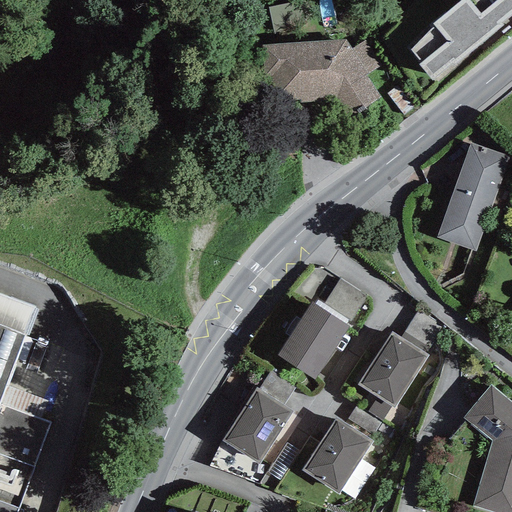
[(511,0),(461,0),(449,10),(478,45),(503,26),(500,23),(511,14),(511,0)]
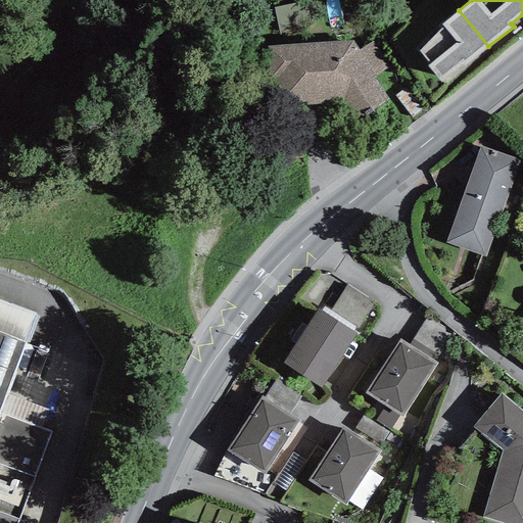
[(427,66),(440,82),(461,64),(464,66),(488,46),(459,10),(442,25),(443,28),(419,51),(430,63),(427,66)]
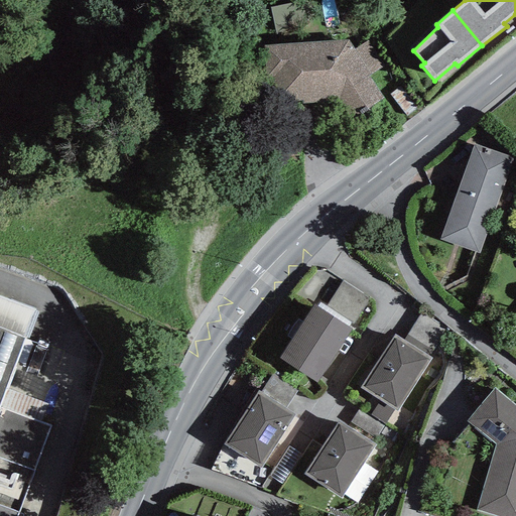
[(358,116),(383,98),(369,75),(386,65),(371,39),(354,49),(348,40),(263,45),(268,103),(302,101),(301,104),(339,102),(358,116)]
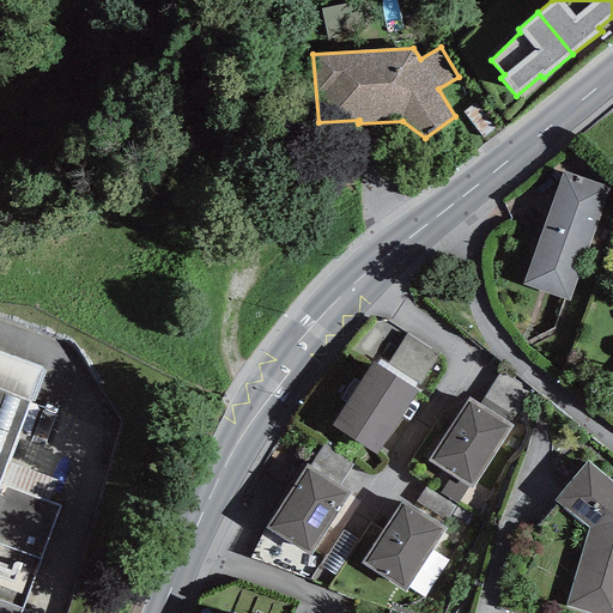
[(608,186),(563,170),(525,284),(570,299),(608,186)]
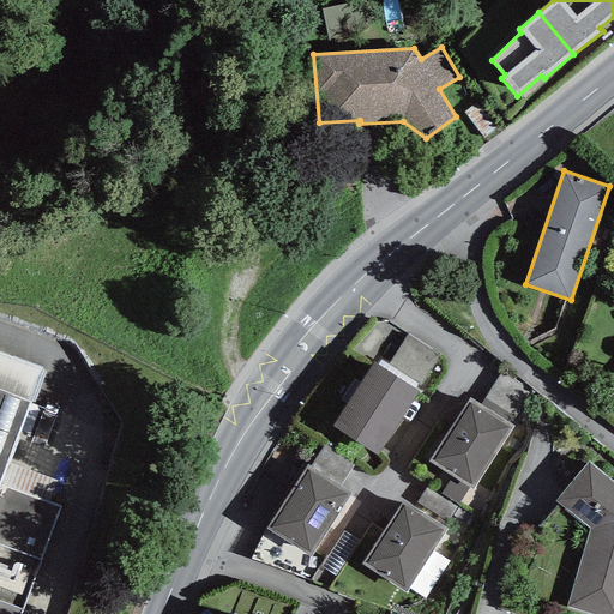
[(417,384),(420,386),(439,356),(408,335),(389,365),(417,384)]
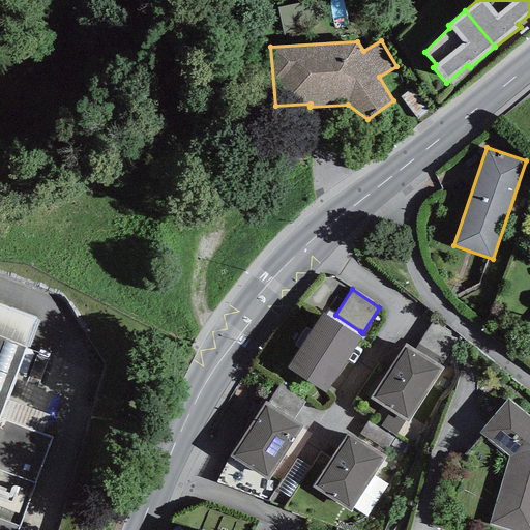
[(0,336),(24,347),(30,349),(41,321),(0,304),(0,336)]
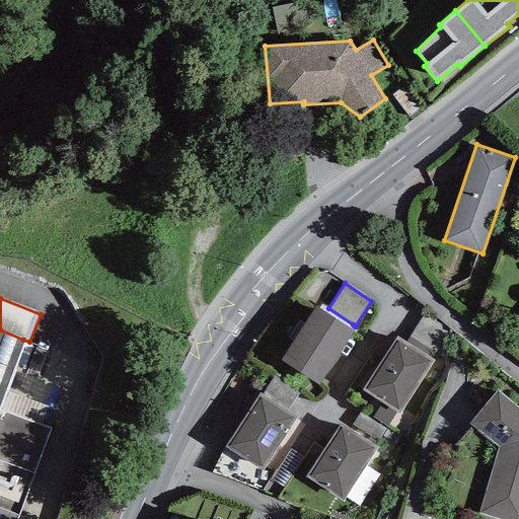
[(351,328),(353,324),(328,308),(321,304),(319,308),(351,328)]
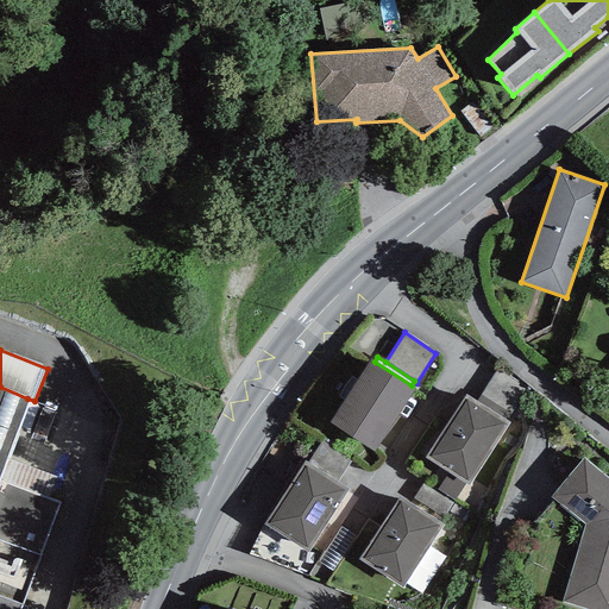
[(375,362),(371,359),(331,424),(374,452),(415,388),(412,385),(375,362)]
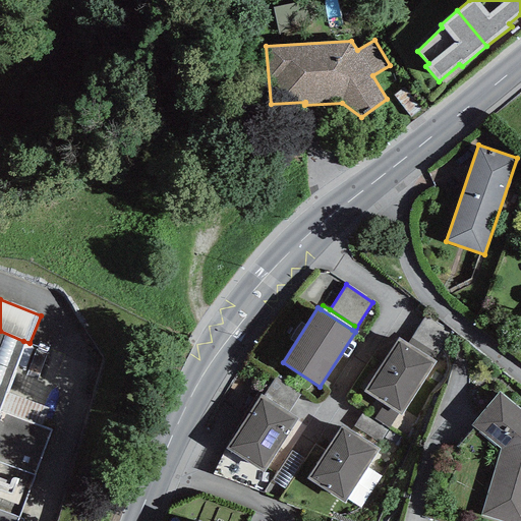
[(407,344),(432,359),(451,331),(437,323),(438,320),(426,312),(407,344)]
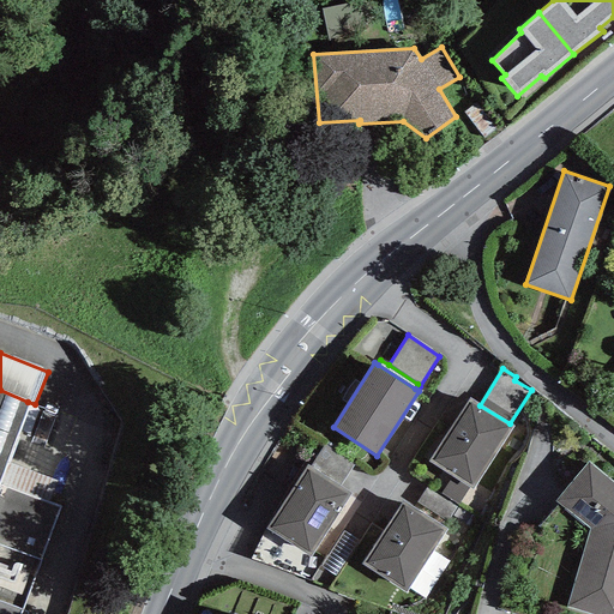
[(0,613),(24,613),(66,509),(0,483),(0,469),(28,402),(0,390),(0,613)]
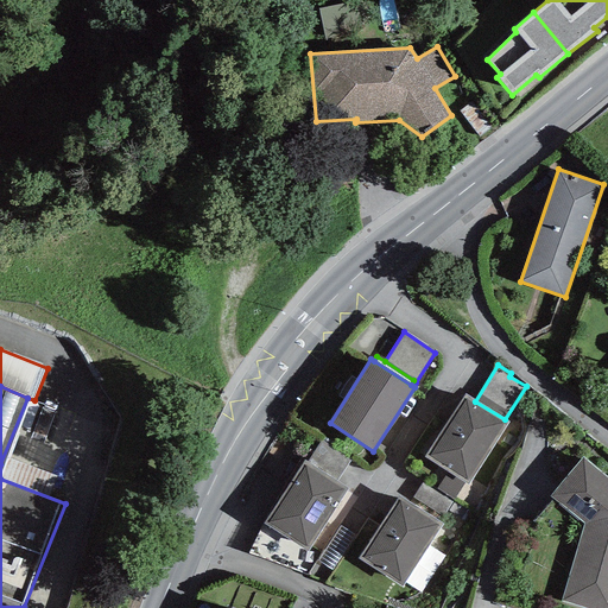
[(475,401),(464,394),(424,457),(448,473),(464,482),(468,485),(508,422),(505,419),(475,401)]
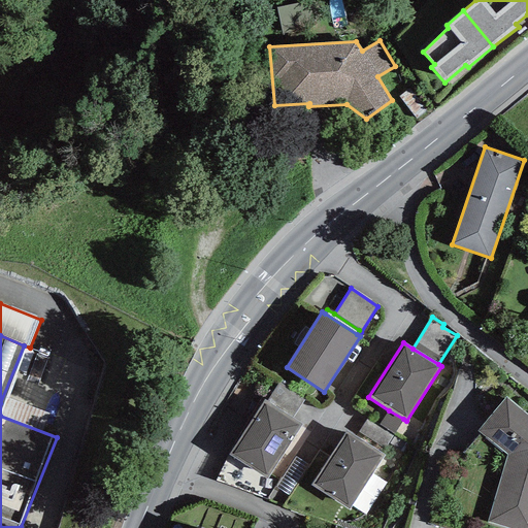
[(267,401),(292,418),(304,400),(278,383),(267,401)]
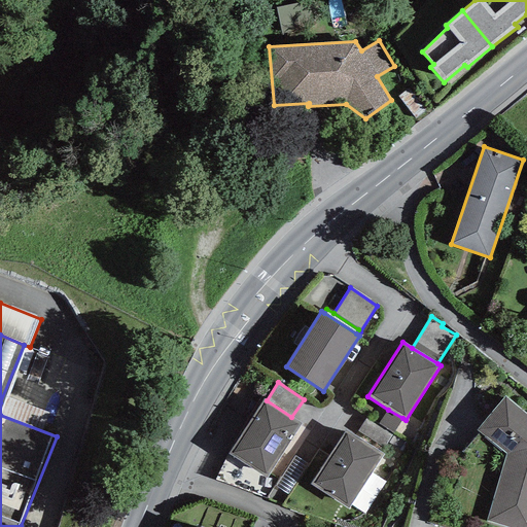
[(526,526),(526,415),(504,396),(477,430),(505,454),(486,522),(505,526),(526,526)]
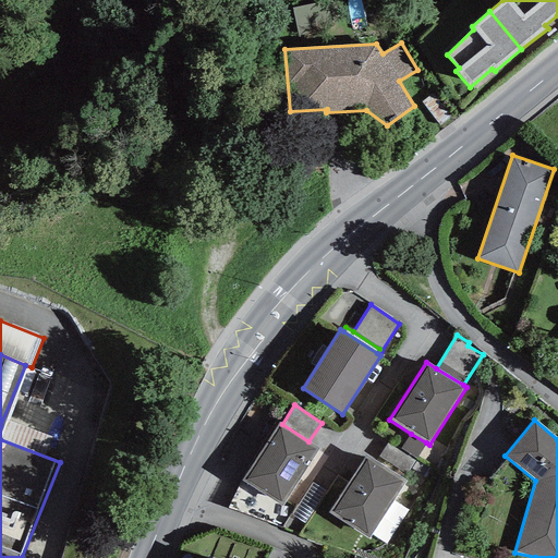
[(279,423),(242,481),(281,506),(319,449),(308,441),(282,424),(279,423)]
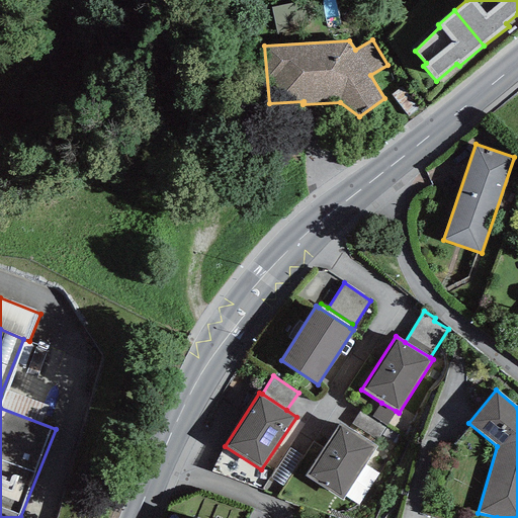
[(386,425),(396,411),(381,403),(372,416),(386,425)]
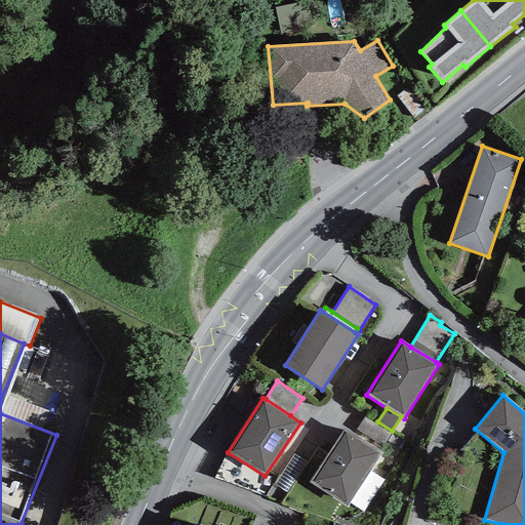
[(382,446),(390,434),(365,417),(356,430),(382,446)]
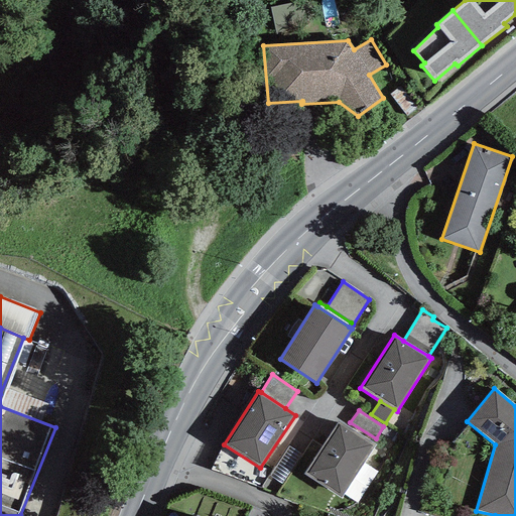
[(339,422),(303,475),(342,498),(375,444),(339,422)]
